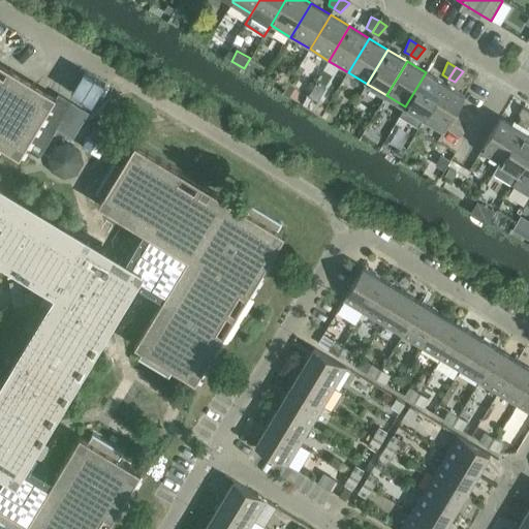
[(0,466),(2,468),(0,471),(0,528),(96,528),(106,515),(114,519),(142,472),(120,459),(124,452),(93,433),(88,440),(81,436),(54,481),(18,460),(127,279),(163,300),(135,346),(143,350),(138,358),(169,377),(174,369),(196,382),(224,336),(216,332),(241,291),(249,296),(285,235),(278,230),(283,223),(251,205),(247,212),(214,191),(209,199),(178,180),(182,173),(135,145),(122,166),(115,162),(96,193),(103,198),(99,206),(145,232),(123,269),(0,193),(0,146),(20,158),(53,104),(0,72),(0,466)]
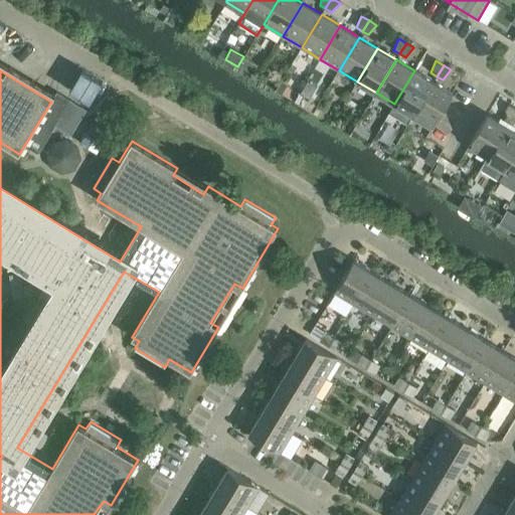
[(413,115),(434,81),(414,70),(394,104),(389,113),(407,124),(413,115)]
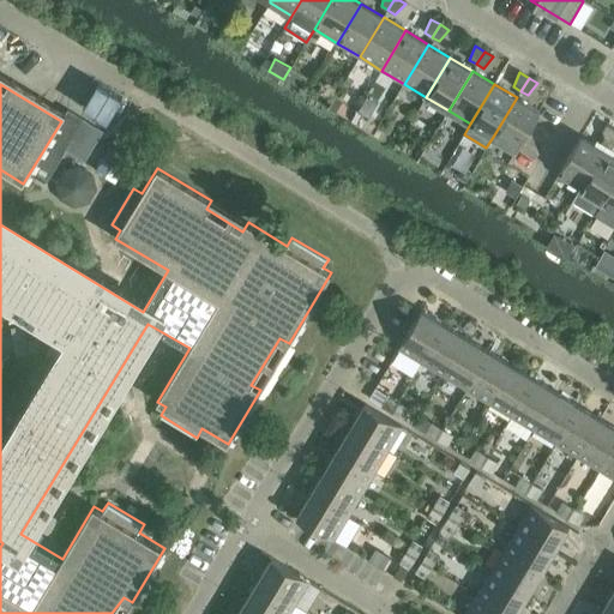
[(336,96),(329,108),(336,113),(343,101),(336,96)]
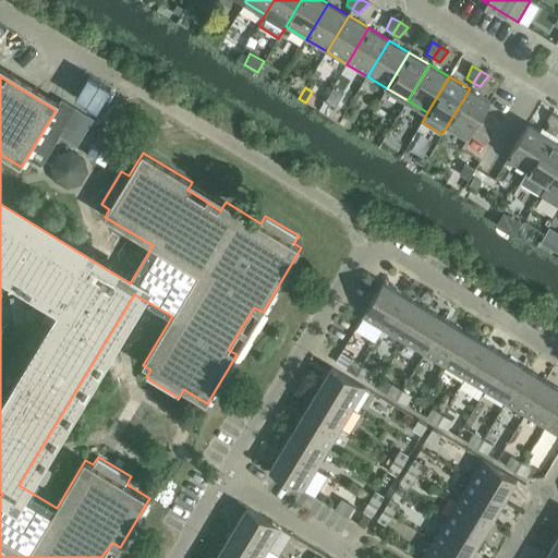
[(469,137),(490,101),(470,88),(448,124),(469,137)]
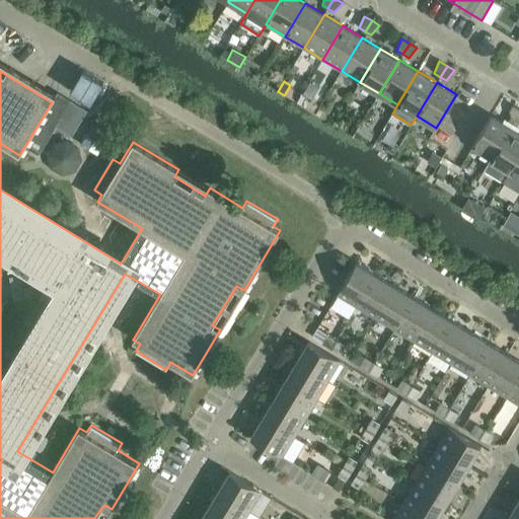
[(518,108),(513,104),(510,110),(511,117),(508,122),(512,124),(518,112),(518,108)]
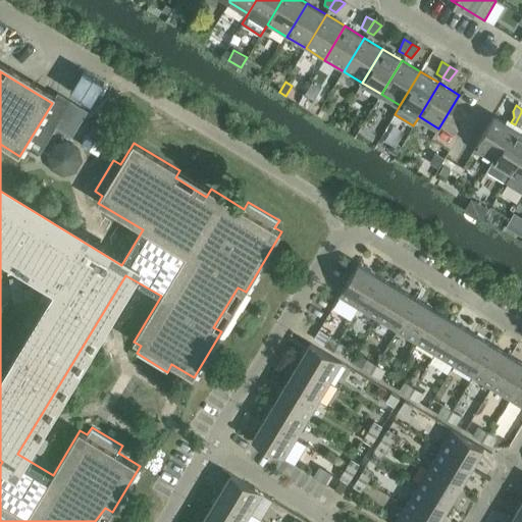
[(493,116),(474,149),(484,155),(482,159),(491,164),(513,127),(493,116)]
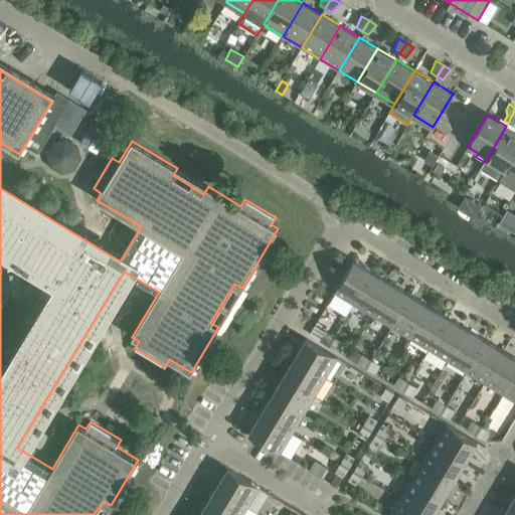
[(514,153),(514,131),(506,126),(485,162),(481,169),(499,180),(505,170),(514,153)]
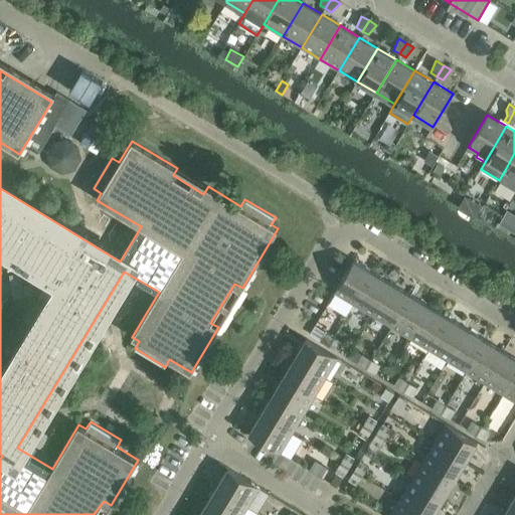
[(81,158),(77,145),(66,139),(54,143),(47,154),(51,166),(62,173),(75,169),(81,158)]
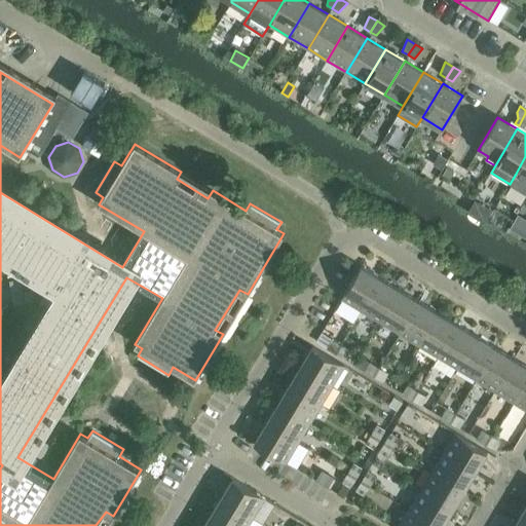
[(397,142),(391,151),(400,156),(405,147),(397,142)]
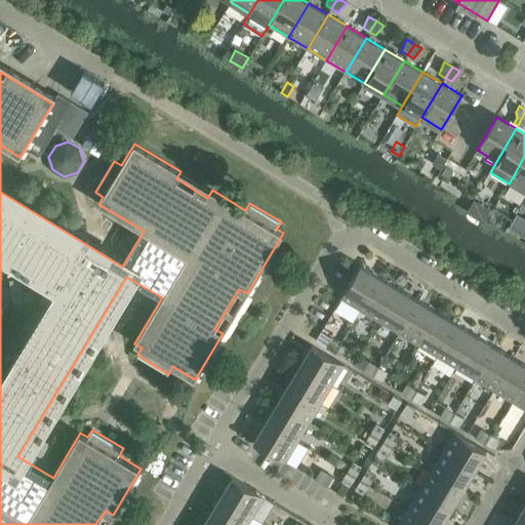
[(438,154),(432,164),(440,168),(446,158),(438,154)]
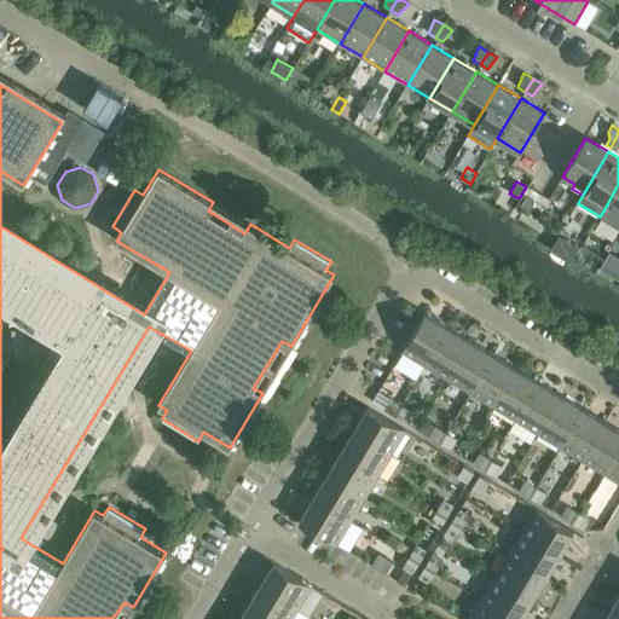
[(618,210),(617,215),(618,217),(618,184),(607,204),(618,210)]
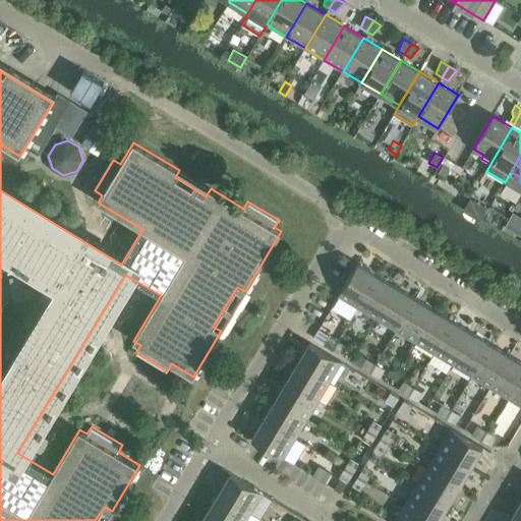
[(508,200),(504,208),(512,213),(516,206),(508,200)]
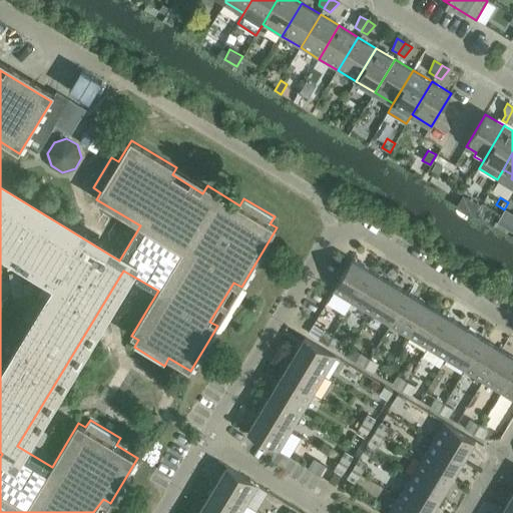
[(352,260),(334,291),(353,303),(372,272),(352,260)]
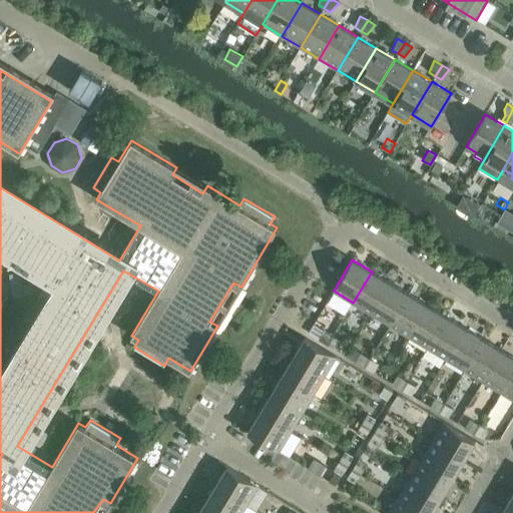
[(372,314),(391,283),(372,272),(353,303),(372,314)]
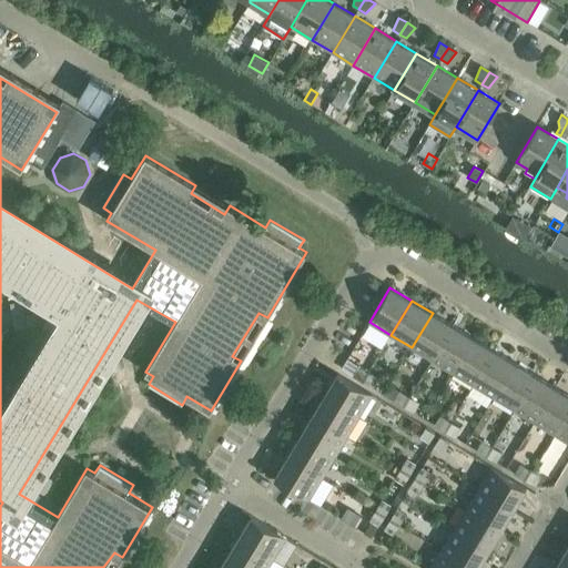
[(433,313),(412,347),(432,359),(453,325),(433,313)]
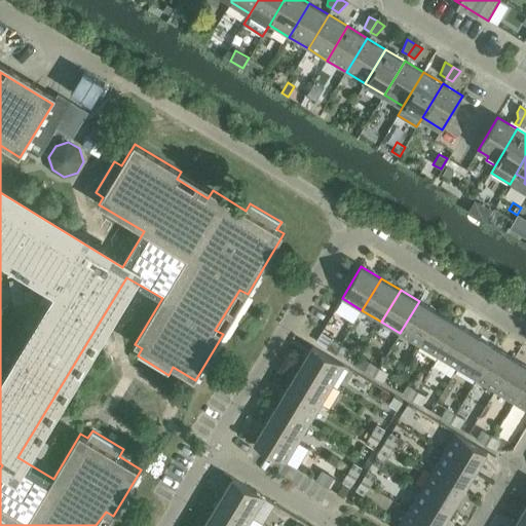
[(419,345),(439,312),(419,301),(400,333),(419,345)]
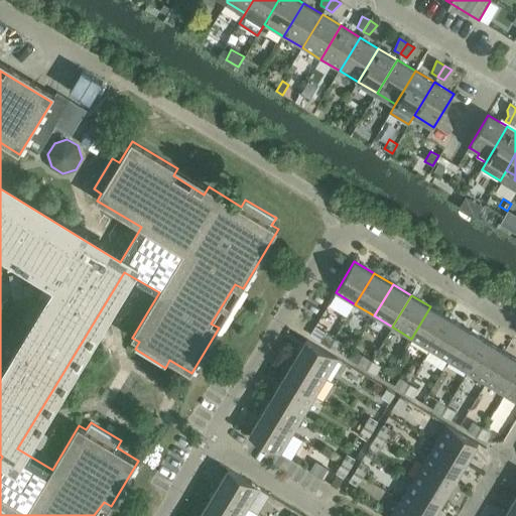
[(430,306),(411,339),(429,350),(448,318),(430,306)]
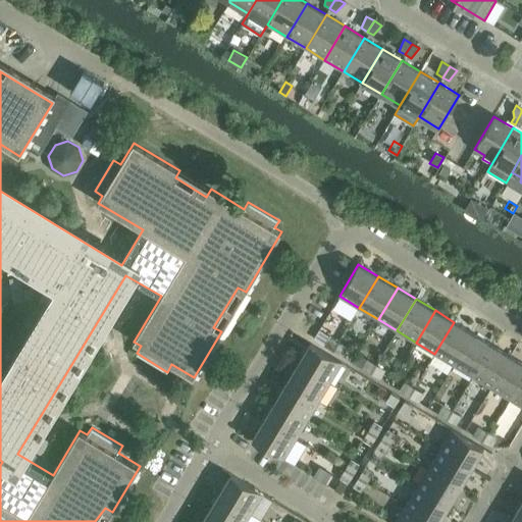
[(454,365),(473,333),(454,322),(434,354),(454,365)]
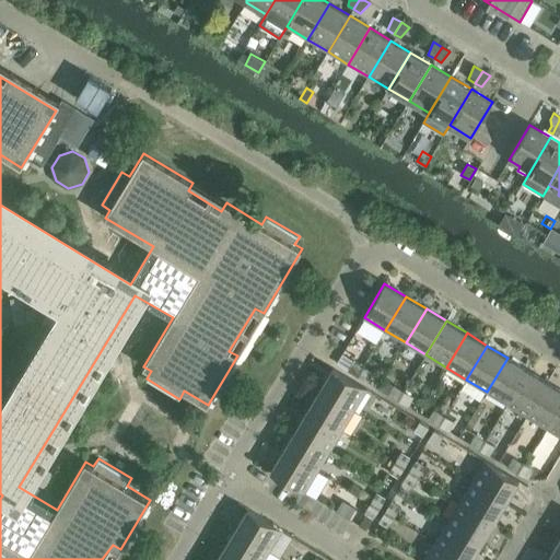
[(508,358),(487,392),(506,404),(527,370),(508,358)]
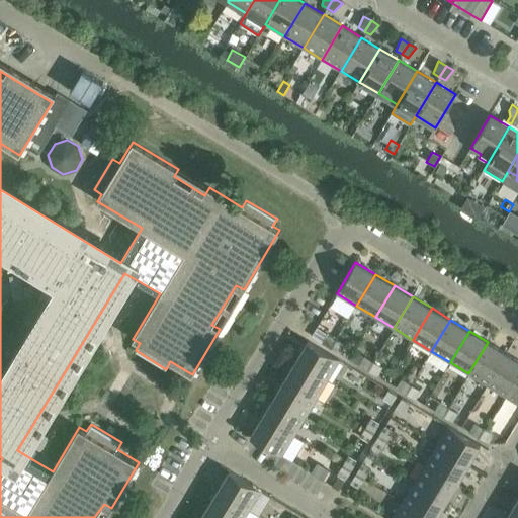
[(327,333),(322,342),(331,347),(336,339),(327,333)]
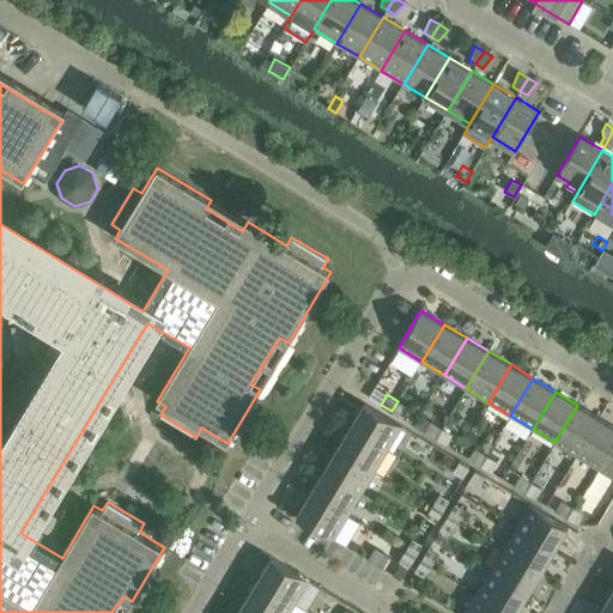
[(404,418),(410,408),(398,401),(392,411),(404,418)]
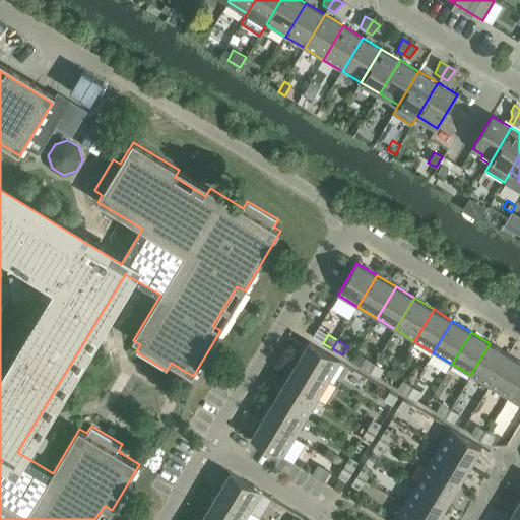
[(341,362),(309,342),(298,362),(329,381),(341,362)]
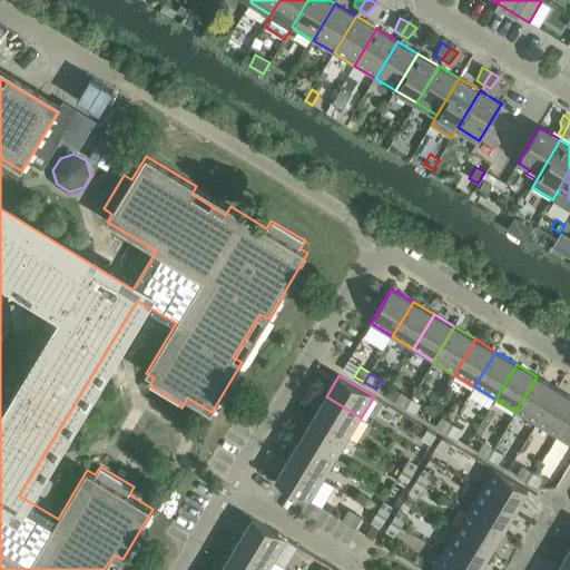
[(537,423),(558,389),(537,376),(516,411),(537,423)]
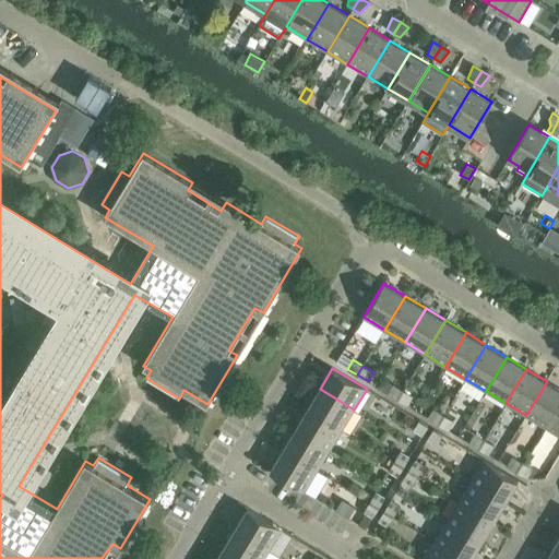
[(558,389),(547,381),(526,415),(546,427),(558,405),(558,389)]
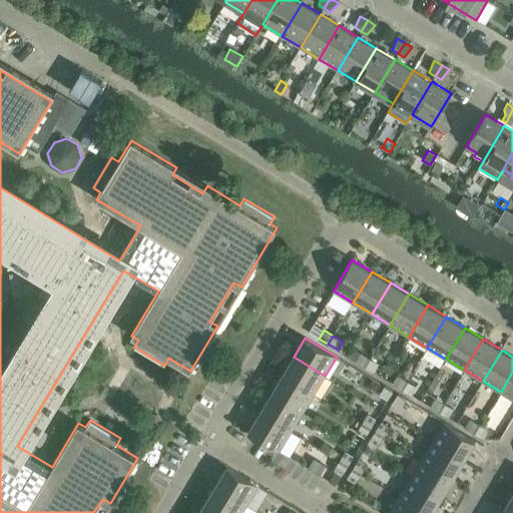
[(361,353),(356,361),(365,367),(370,358),(361,353)]
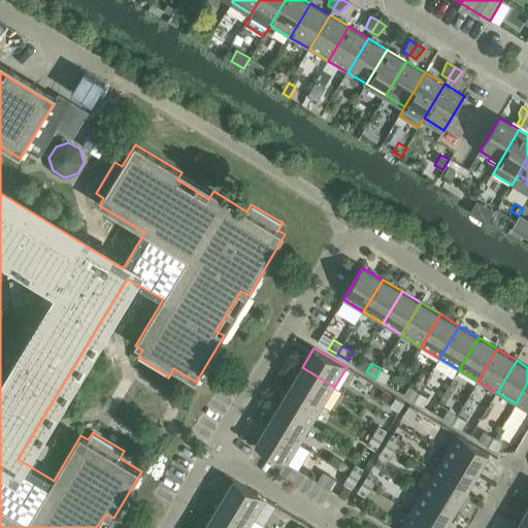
[(291,387),(323,405),(334,387),(302,367),(291,387)]
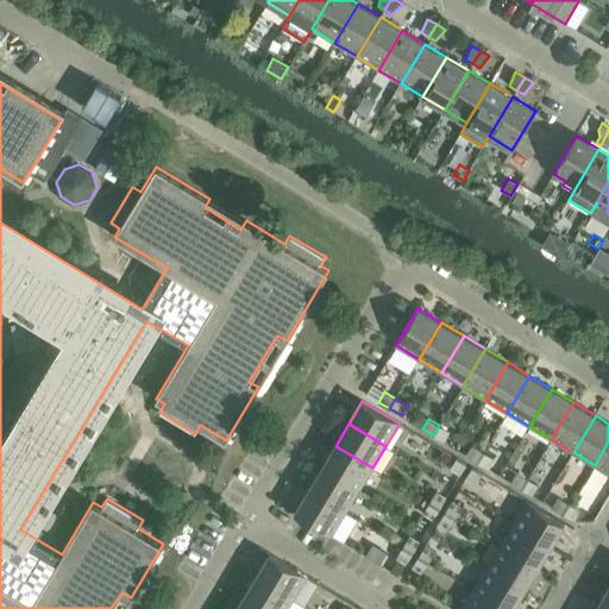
[(445,443),(451,432),(439,425),(433,435),(445,443)]
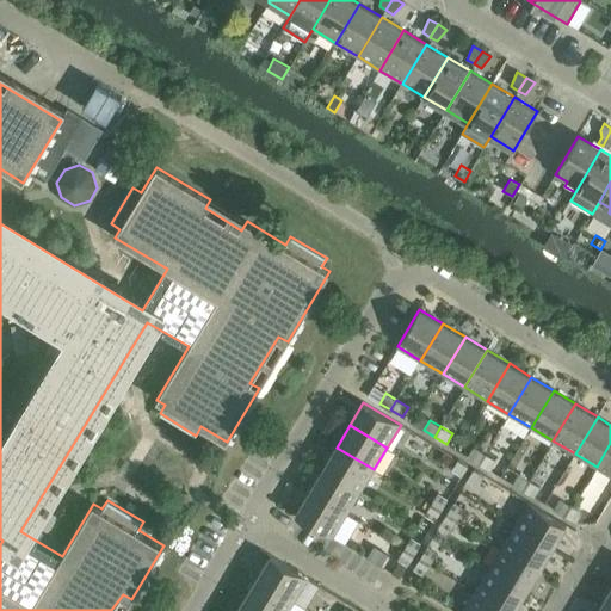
[(610,475),(610,443),(597,467),(610,475)]
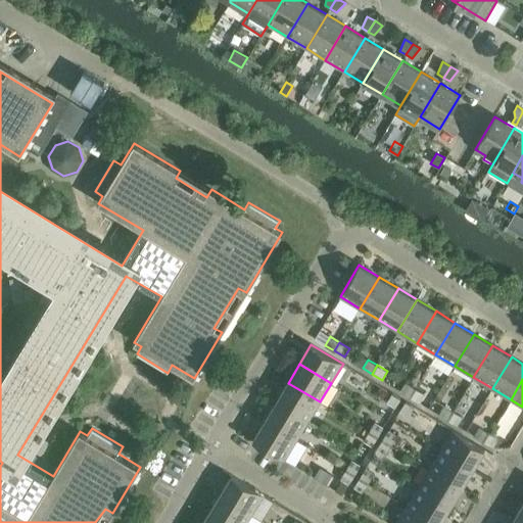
[(406,382),(400,390),(410,396),(415,388),(406,382)]
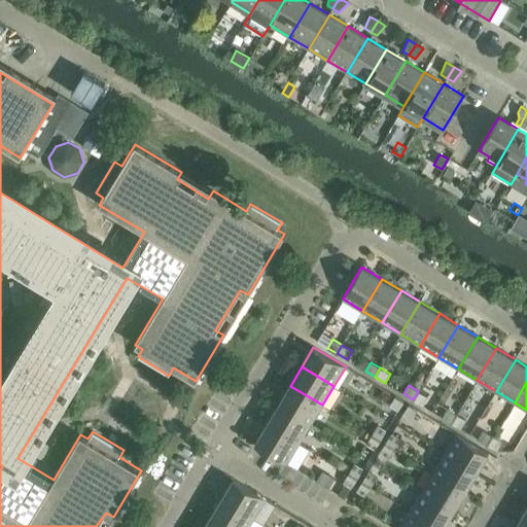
[(322,405),(290,386),(278,405),(311,424),(322,405)]
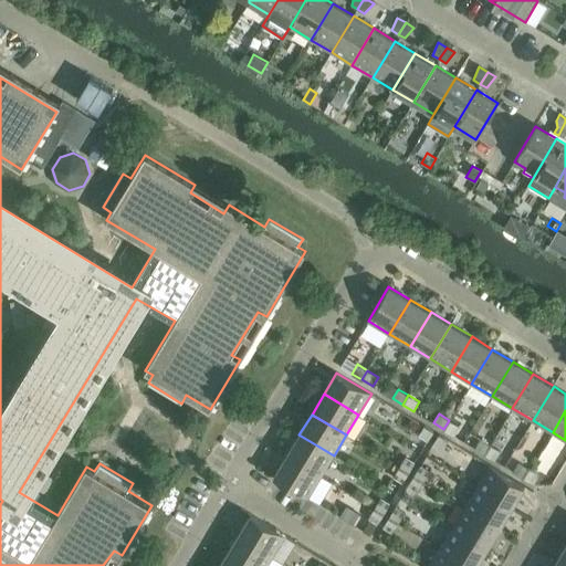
[(454,436),(460,426),(449,420),(443,429),(454,436)]
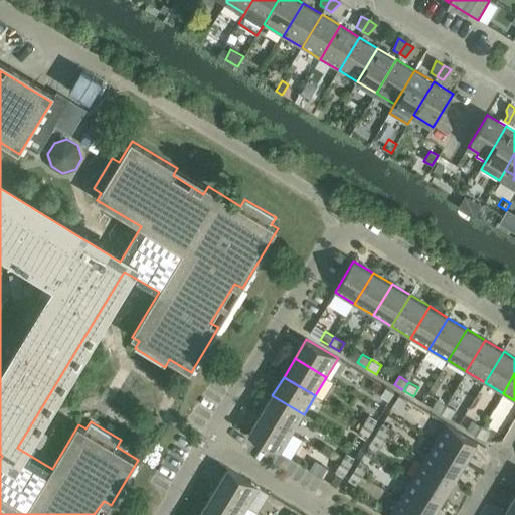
[(379,396),(388,402),(394,392),(385,386),(379,396)]
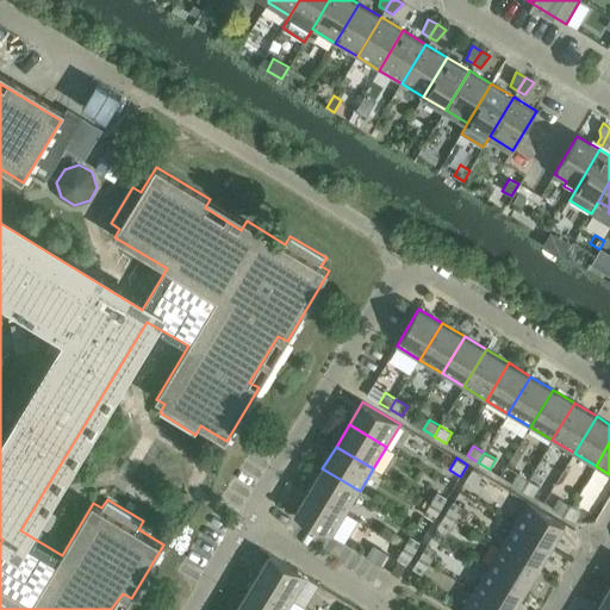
[(360,491),(322,468),(309,491),(346,512),(360,491)]
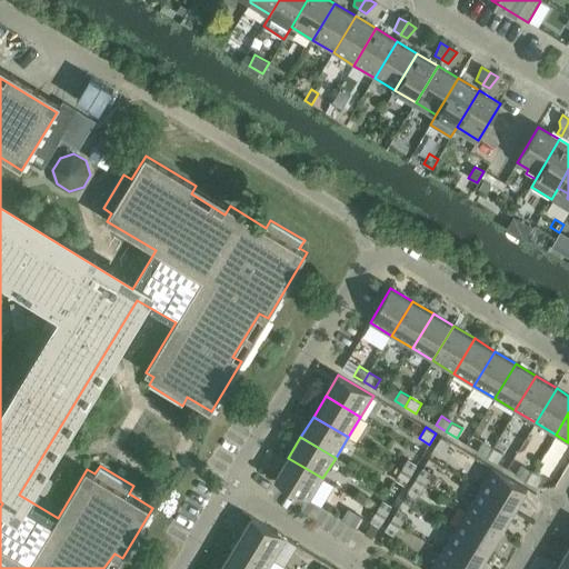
[(441,437),(435,448),(446,455),(452,443),(441,437)]
